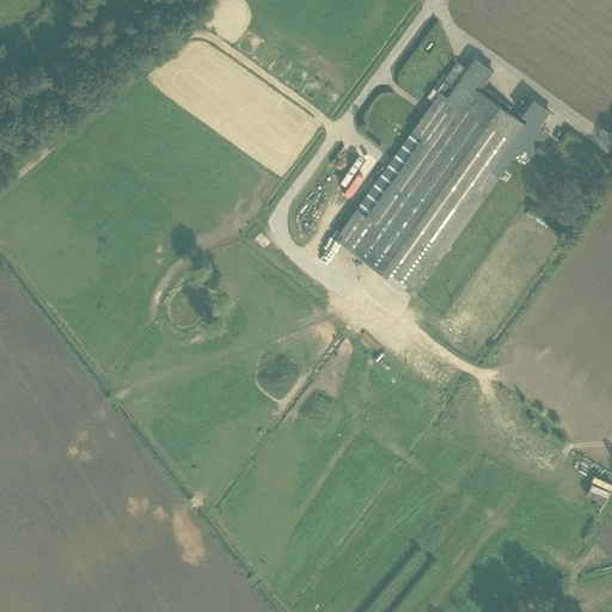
[(477,89),(493,67),(476,55),(467,68),(458,61),(439,89),(442,91),(336,242),(415,297),(501,175),(493,169),(525,122),(477,89)]
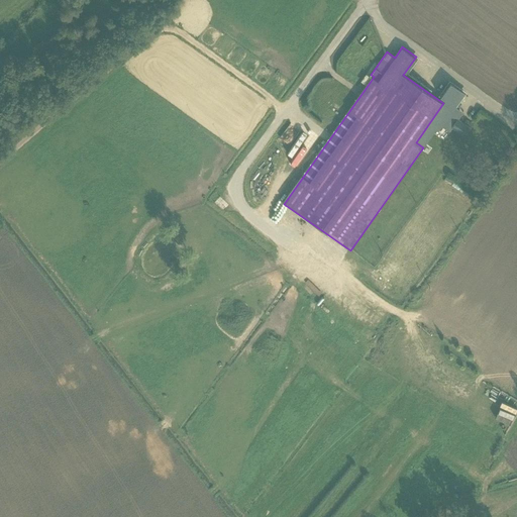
[(451,126),(463,134),(470,127),(457,119),(461,112),(454,107),(464,93),(450,83),(442,96),(446,99),(443,103),(416,142),(423,147),(438,125),(447,131),(451,126)]
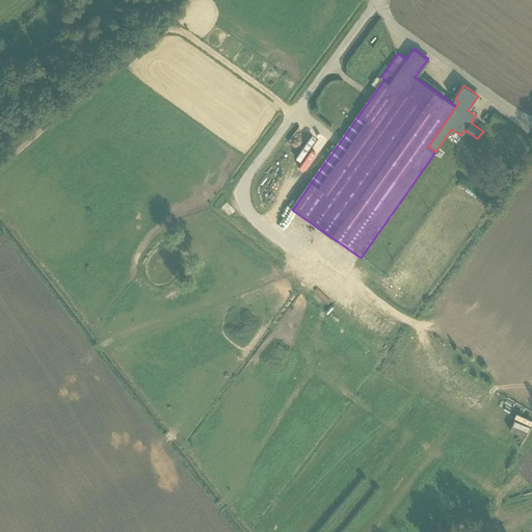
[(251,136),(257,130),(250,125),(245,131),(251,136)]
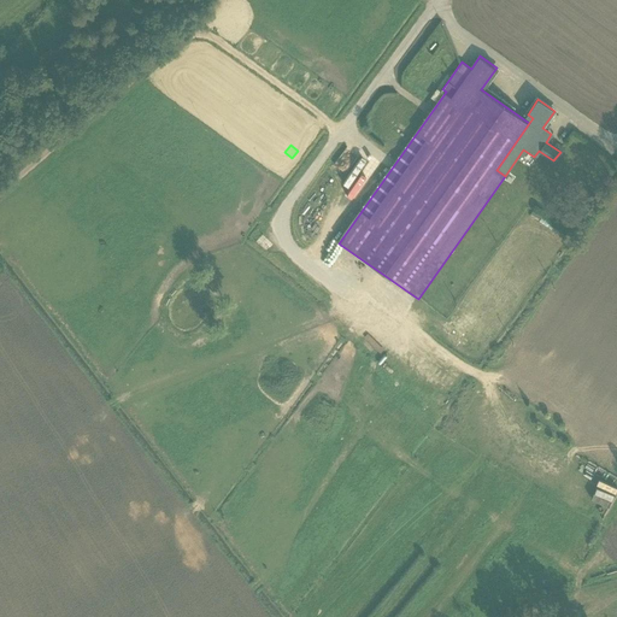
[(365,157),(340,195),(346,199),(371,160),(365,157)]
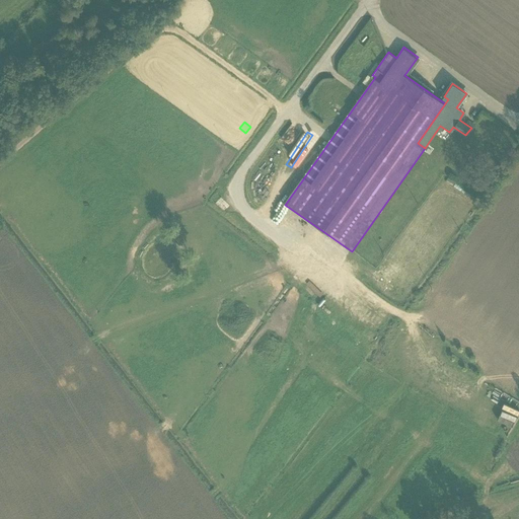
[(303,162),(310,151),(305,148),(299,160),(303,162)]
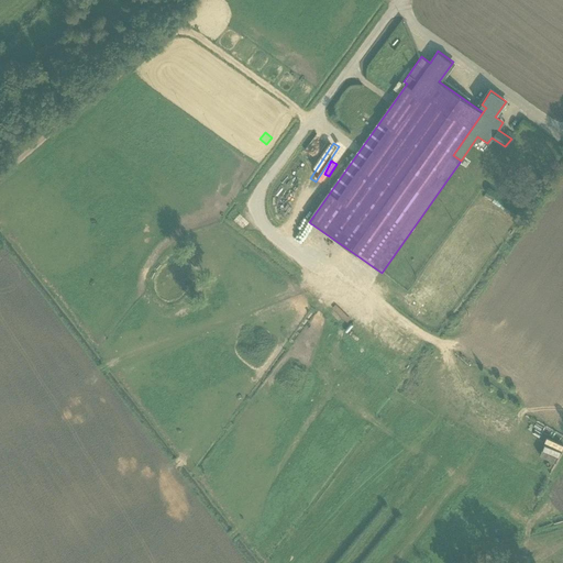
[(345,298),(340,302),(351,315),(356,310),(345,298)]
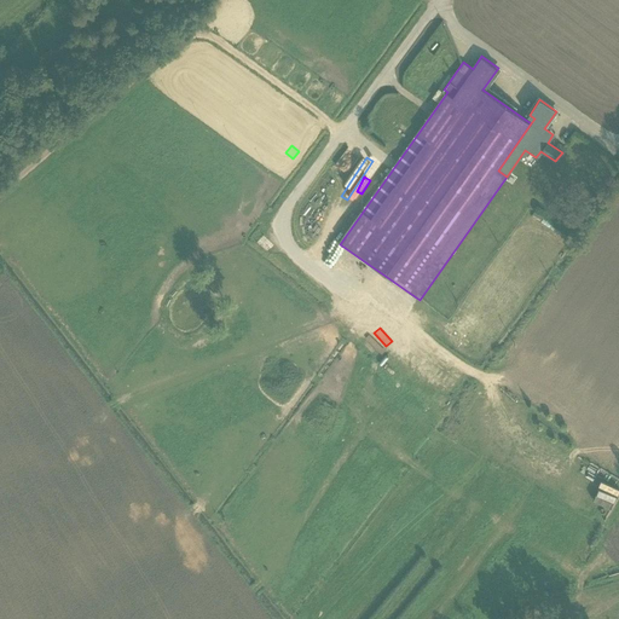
[(504,359),(524,339),(518,333),(498,353),(504,359)]
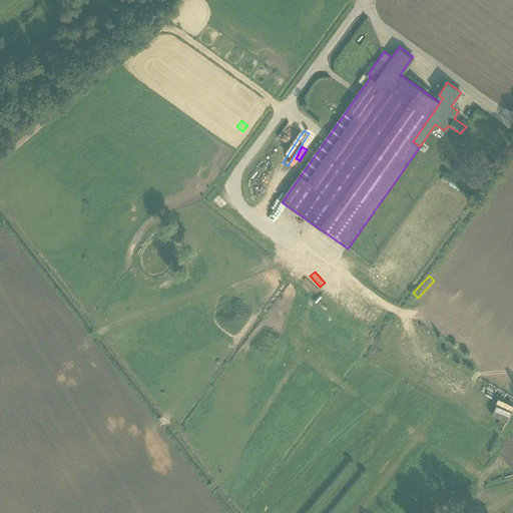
[(498,472),(503,475),(510,458),(505,456),(498,472)]
